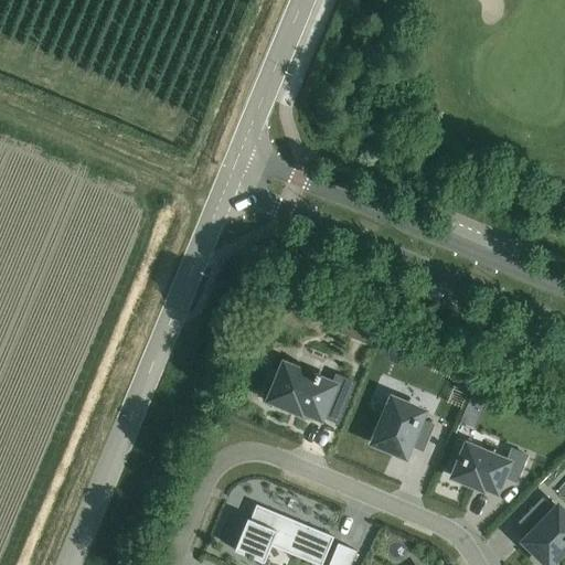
[(284,364),(268,401),(270,401),(269,404),(287,411),(288,408),(290,409),(300,414),(301,411),(304,412),(320,418),(321,417),(337,424),(354,383),(336,375),(332,384),(319,379),(320,376),(316,374),(315,377),(284,364)]
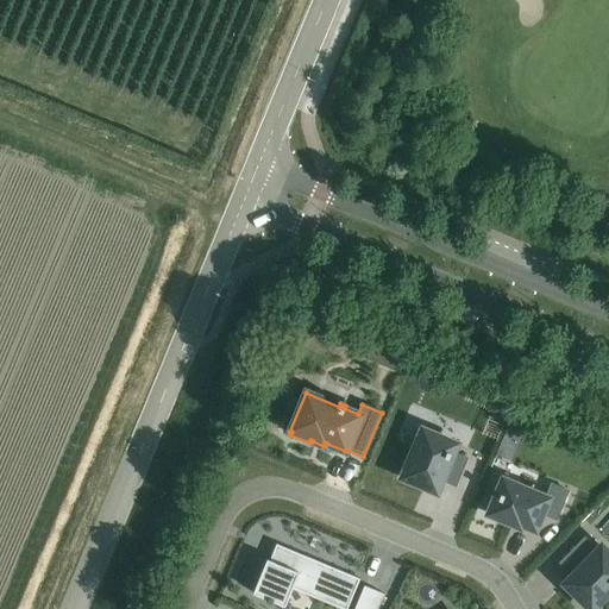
[(421,429),(402,478),(435,493),(441,481),(454,485),(466,458),(452,452),(456,444),(421,429)]
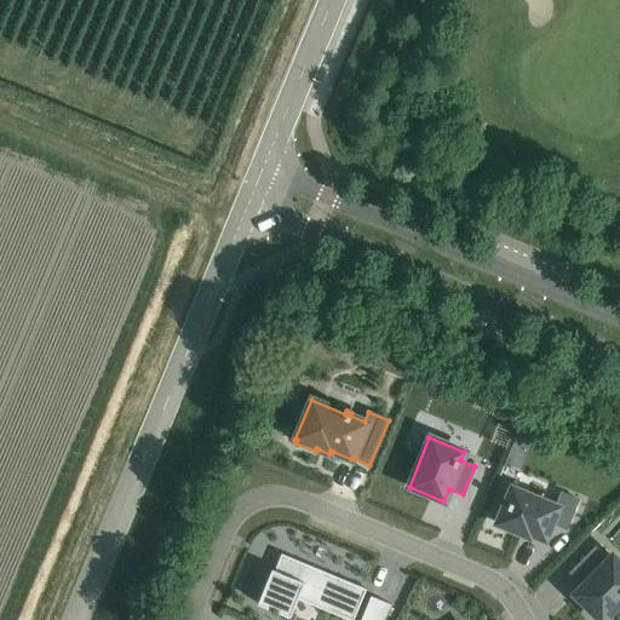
[(511,488),(497,523),(529,537),(530,534),(544,540),(551,522),(566,528),(578,500),(561,493),(556,507),(511,488)]
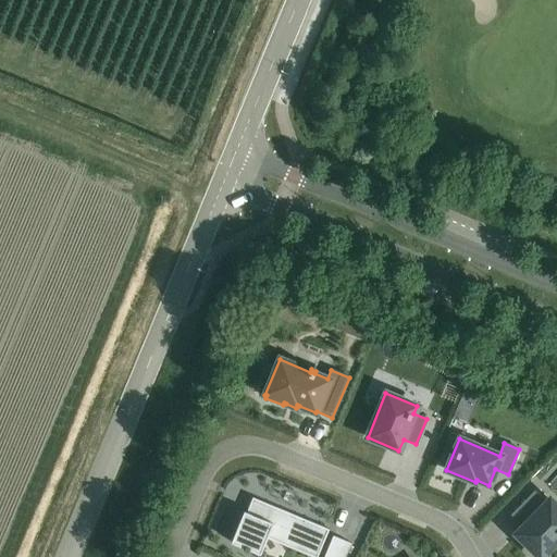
[(534,493),(512,515),(523,527),(516,534),(539,556),(541,556),(556,541),(556,507),(549,500),(546,504),(534,493)]
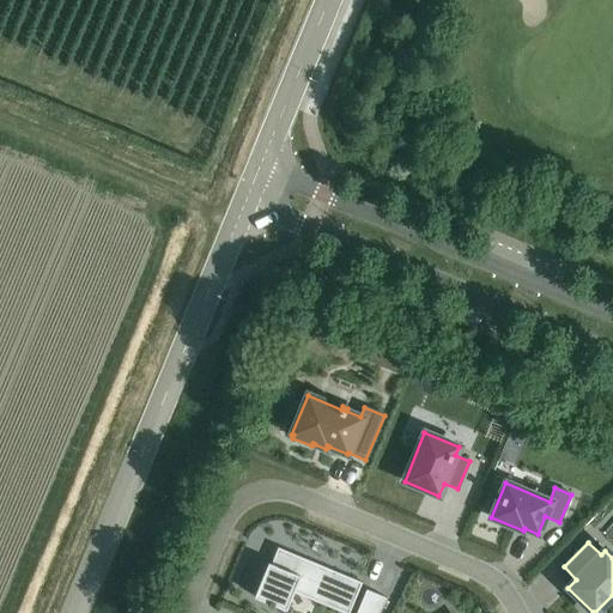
[(273,558),(256,599),(286,611),(293,593),(311,600),(314,594),(353,611),(364,584),(283,550),(278,560),(273,558)]
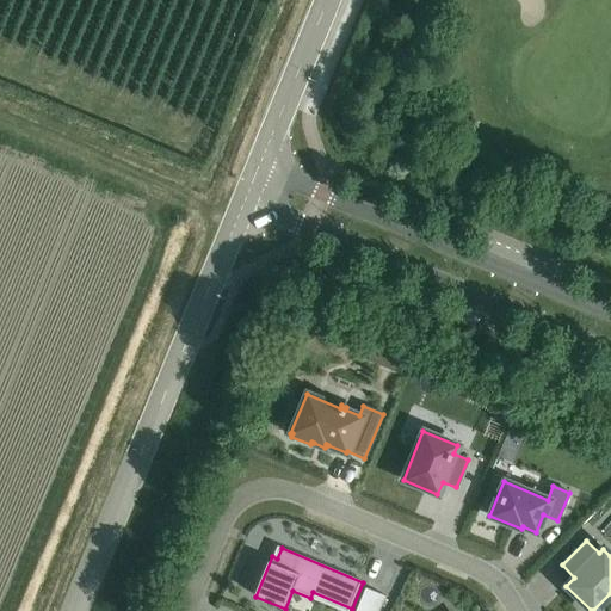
[(377,610),(386,597),(365,588),(355,610),(377,610)]
